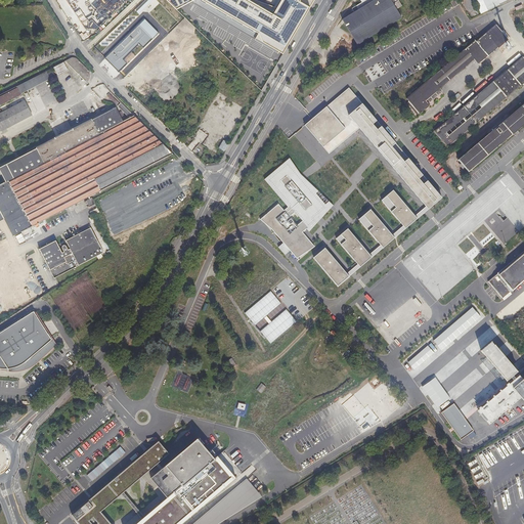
[(86,36),(116,19),(104,0),(62,0),(69,11),(86,2),(92,13),(78,22),(86,36)]
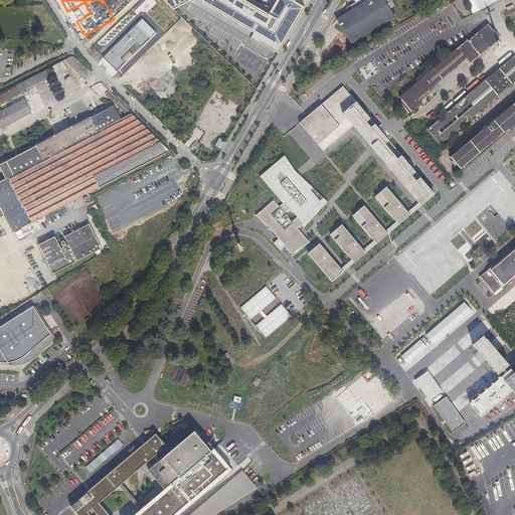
[(280,0),(276,8),(253,0),(163,0),(176,11),(195,0),(256,34),(254,37),(279,51),(309,0),(280,0)]
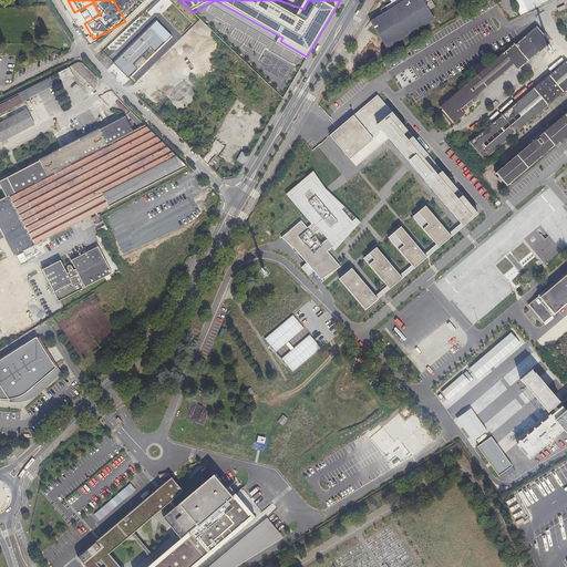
[(380,9),(382,13),(370,20),(387,48),(434,18),(428,9),(434,4),(431,0),(389,0),(391,2),(380,9)]
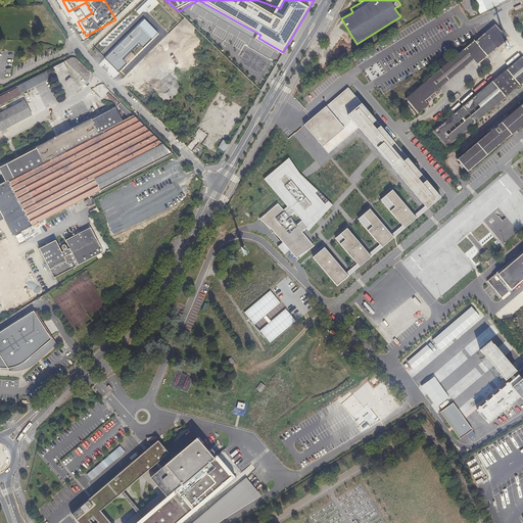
[(485,10),(508,0),(480,0),(481,1),(482,4),(485,10)]
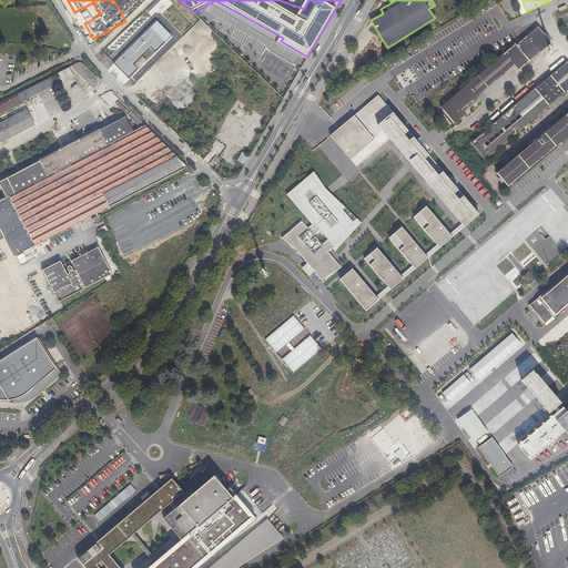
[(456,123),(465,115),(462,111),(513,68),(517,72),(550,44),(538,29),(517,46),(516,46),(443,108),(456,123)]
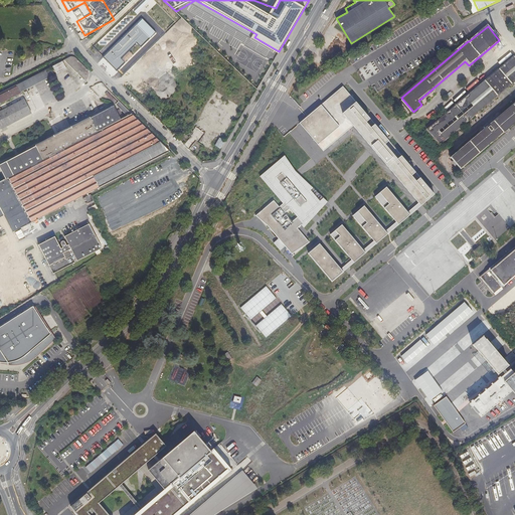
[(173,27),(148,73),(155,76),(180,30),(173,27)]
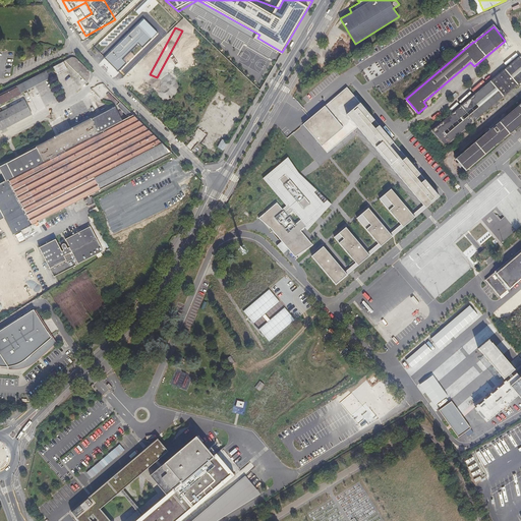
[(76,58),(72,57),(62,62),(85,84),(87,83),(89,81),(90,79),(90,77),(91,75),(91,73),(89,70),(76,58)]
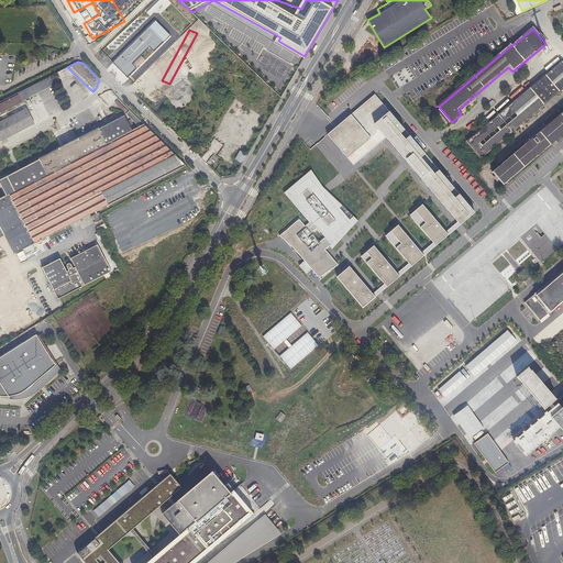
[(481,158),(498,144),(504,140),(534,114),(540,110),(562,89),(562,64),(562,63),(467,143),(481,158)]
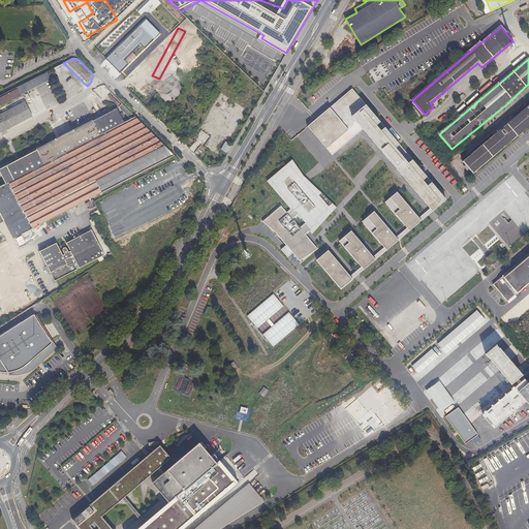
[(367,71),(373,83),(390,74),(383,63),(367,71)]
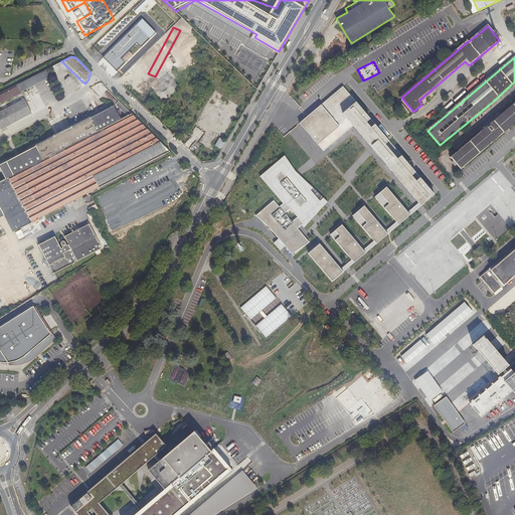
[(63,71),(58,62),(52,66),(56,74),(63,71)]
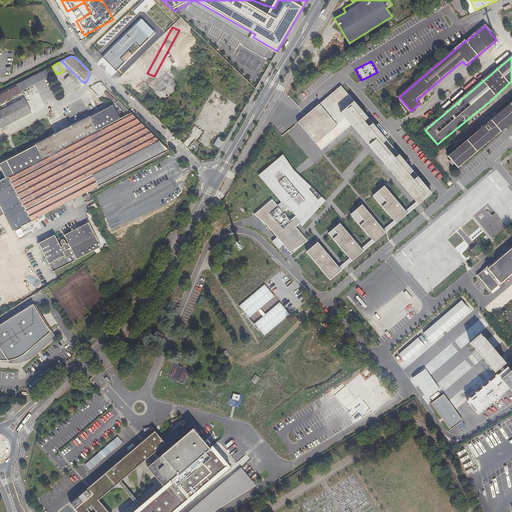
[(46,73),(45,70),(17,84),(18,86),(0,95),(0,102),(0,104),(21,93),(21,92),(41,82),(53,75),(51,71),(46,73)]
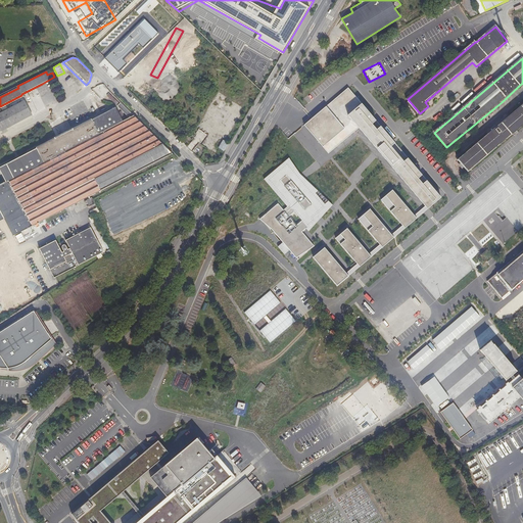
[(350,88),(326,106),(344,129),(323,147),(328,153),(359,129),(428,209),(441,197),(427,181),(423,184),(419,179),(422,175),(350,88)]
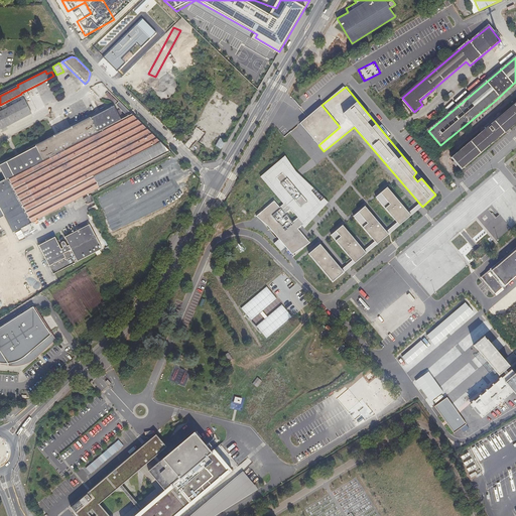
[(94,94),(102,102),(111,93),(110,92),(109,91),(107,90),(105,90),(103,91),(94,94)]
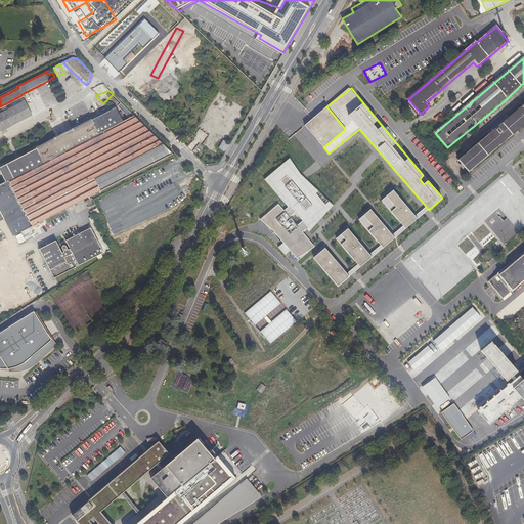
[(173,154),(163,143),(121,102),(118,105),(130,117),(123,121),(116,107),(92,120),(91,119),(85,123),(41,145),(36,148),(36,149),(0,167),(0,169),(6,181),(0,184),(0,210),(5,219),(13,236),(173,154)]
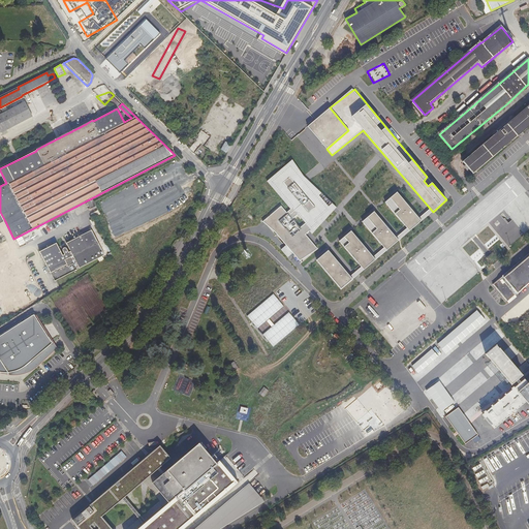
[(0,132),(31,117),(24,103),(3,114),(0,106),(0,132)]
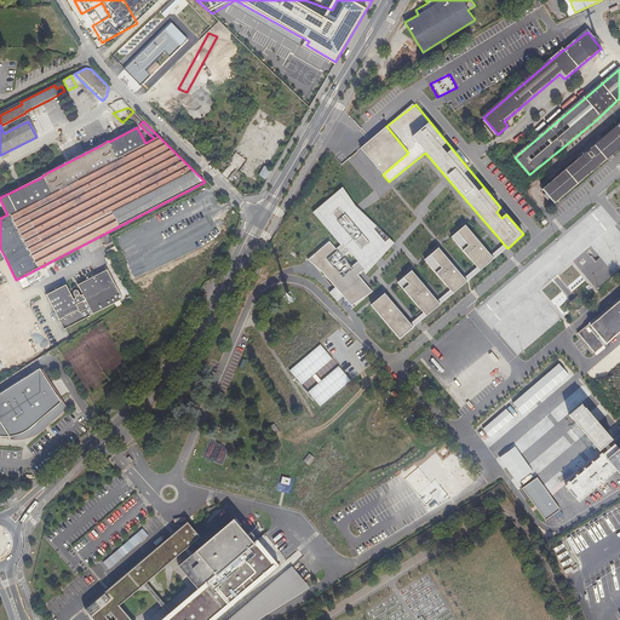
[(619,125),(543,190),(552,202),(619,147),(619,145),(619,125)]
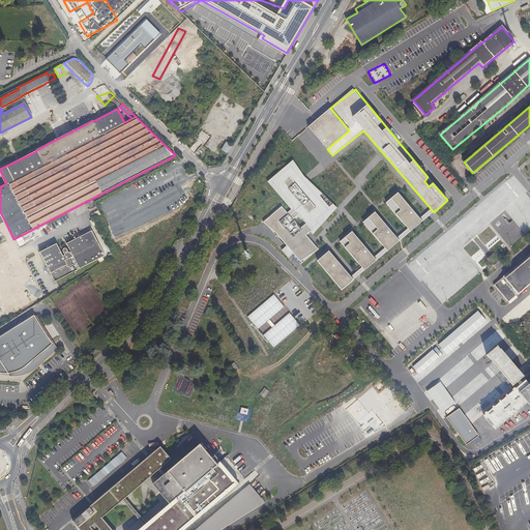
[(308,126),(327,149),(349,130),(330,108),(317,119),(308,126)]
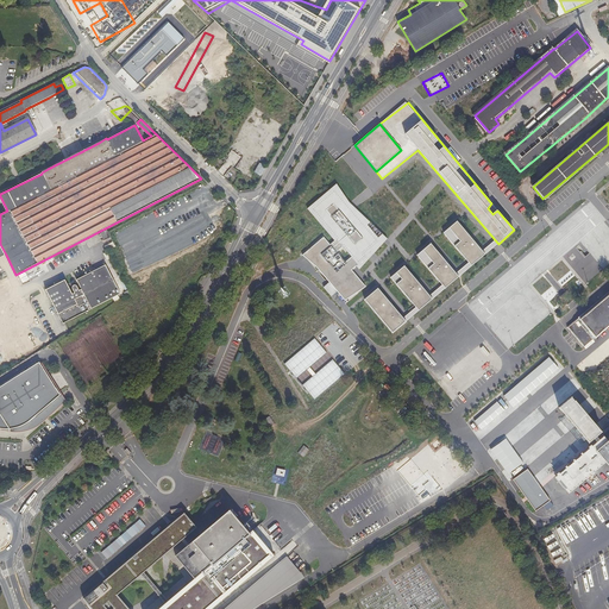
[(271,130),(258,152),(267,157),(280,135),(271,130)]
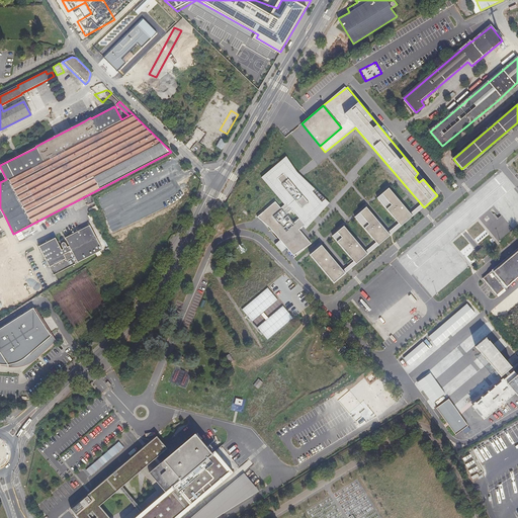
[(276,201),(259,218),(293,256),(312,244),(308,240),(299,230),(305,226),(309,230),(316,222),(320,217),(328,207),(331,203),(330,202),(303,176),(300,173),(288,157),(263,177),(286,204),(281,207),(276,201)]
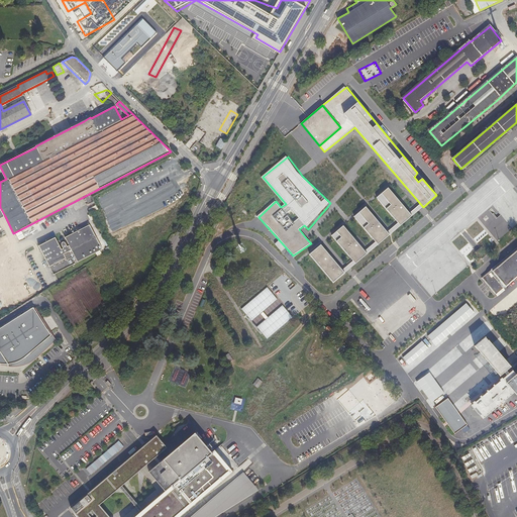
[(388,188),(376,198),(399,223),(401,225),(412,215),(388,188)]
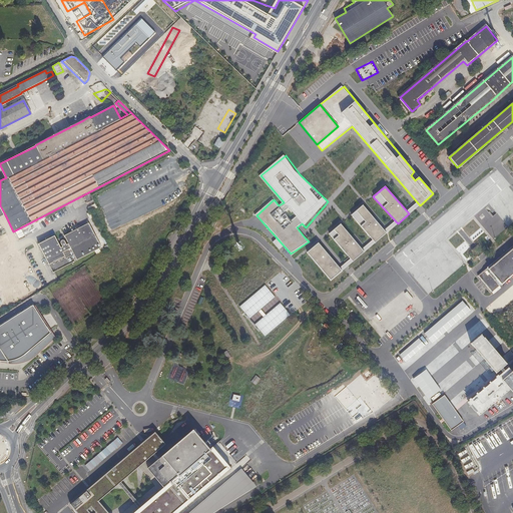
[(83,199),(86,205),(94,201),(90,195),(83,199)]
